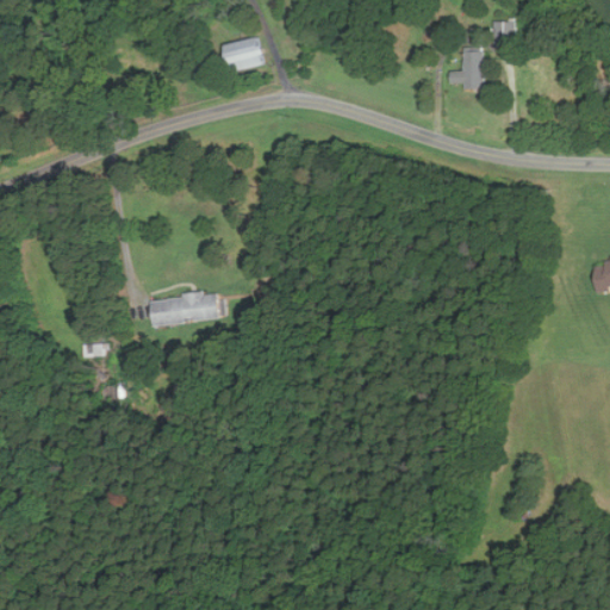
[(496,20),(496,44),(516,44),(516,20),(496,20)]
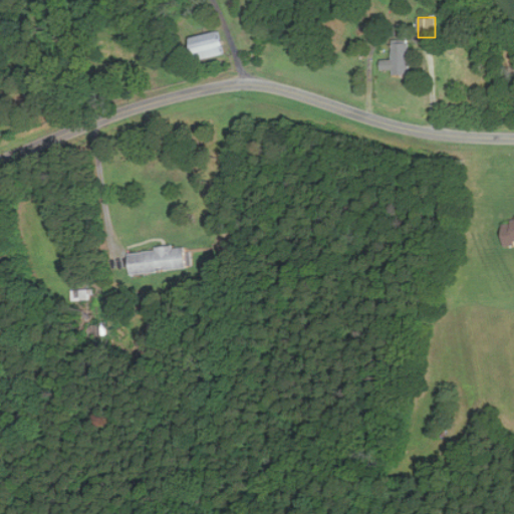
[(189,35),(191,58),(221,56),(220,33),(189,35)]
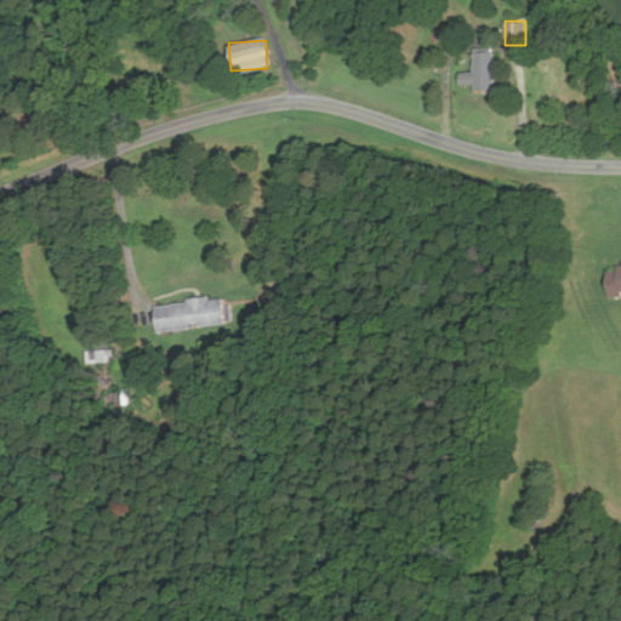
[(473,72),(460,72),(460,84),(473,84),(473,90),(494,90),(494,52),(473,52),(473,72)]
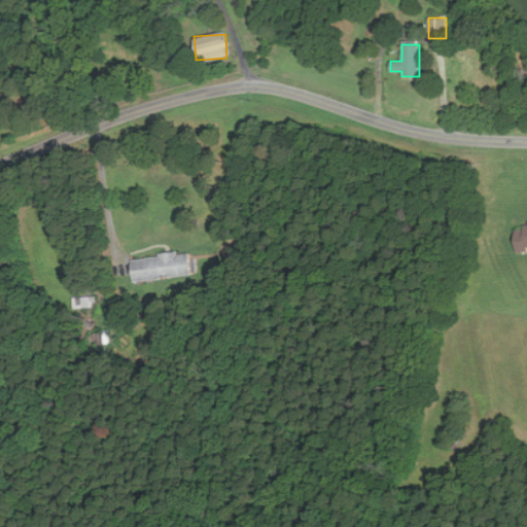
[(526,246),(526,224),(515,225),(515,247),(526,246)]
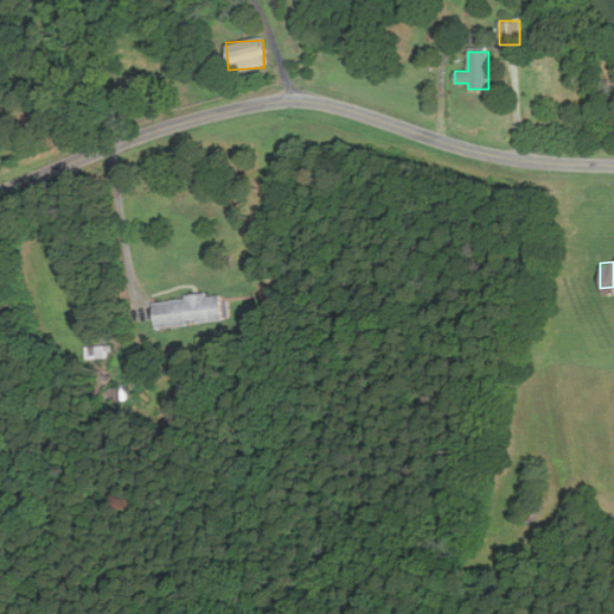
[(155,329),(222,319),(218,292),(151,301),(155,329)]
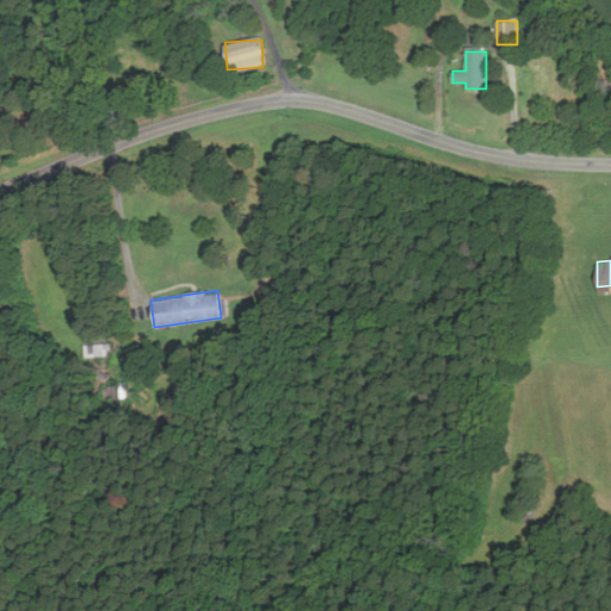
All buildings are outlined.
